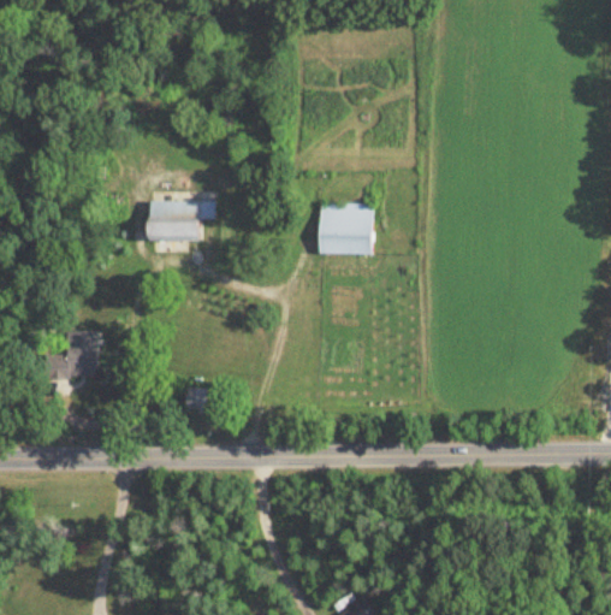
[(150,242),(202,242),(202,220),(214,220),(214,201),(150,201),(150,242)]
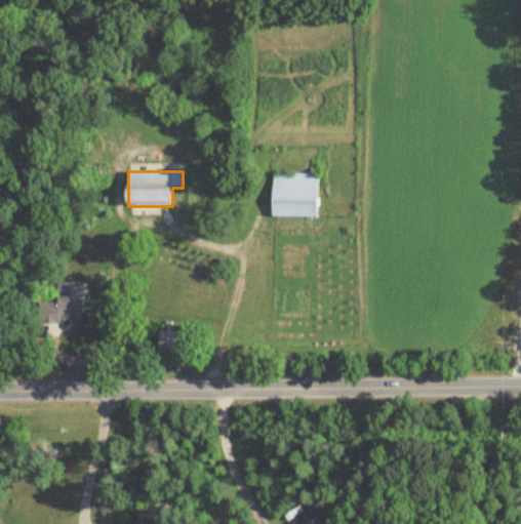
[(273,216),(318,216),(318,173),(273,173),(273,216)]
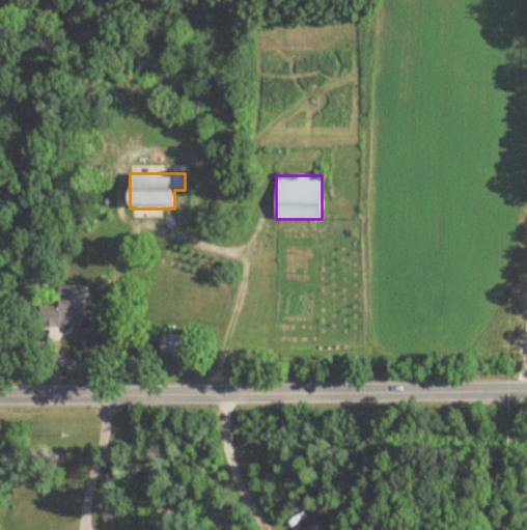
[(39,306),(39,327),(83,327),(83,285),(57,285),(57,306),(39,306)]
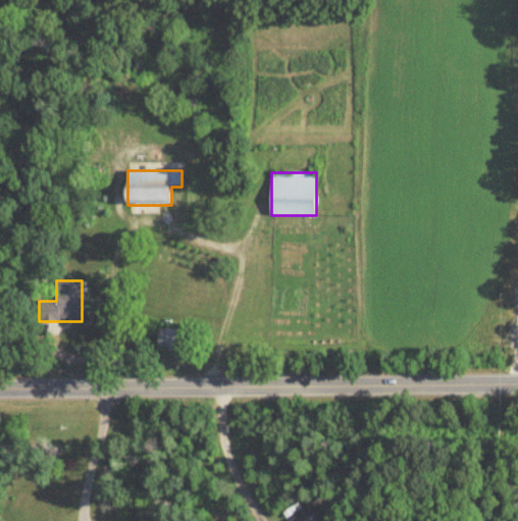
[(173,351),(173,328),(155,328),(155,351),(173,351)]
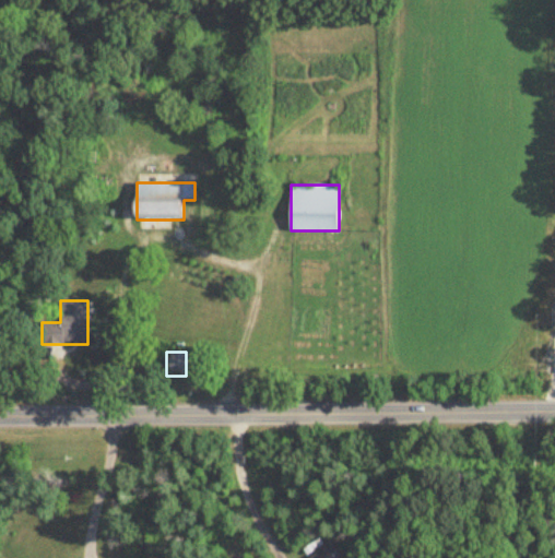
[(341,557),(330,542),(305,557),(341,557)]
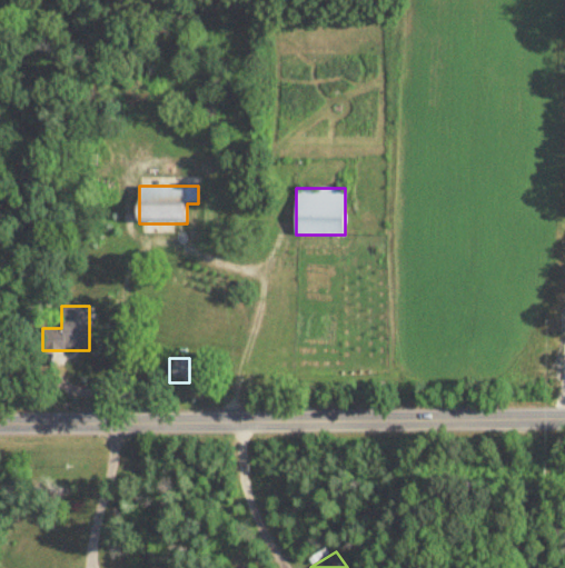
All buildings are outlined.
